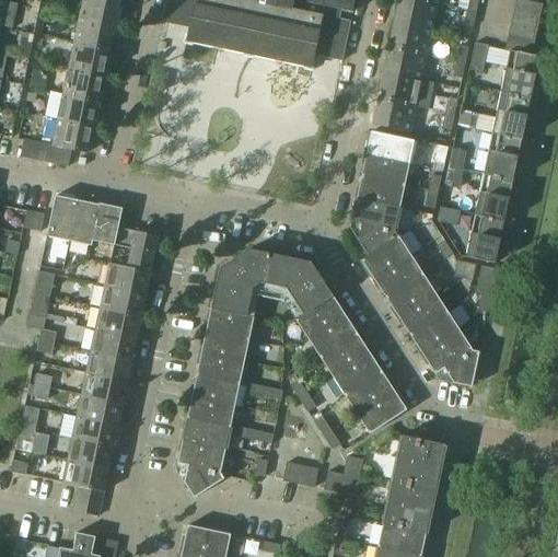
[(83,0),(81,14),(118,23),(121,6),(119,4),(120,0),(83,0)]
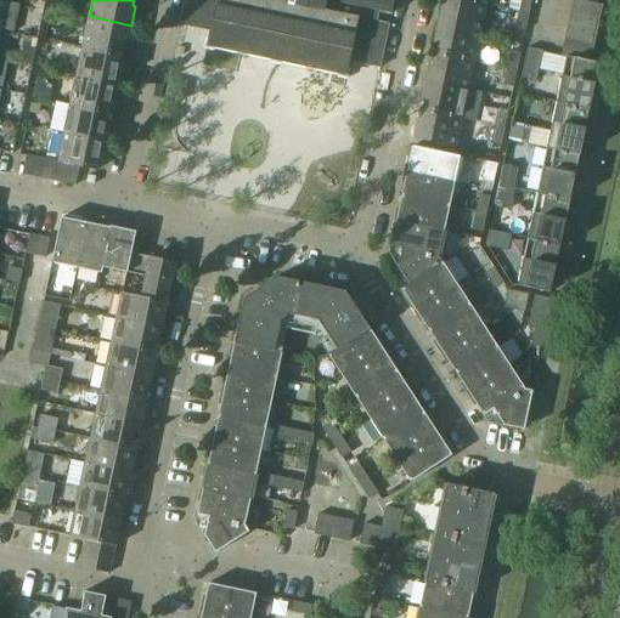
[(190,0),(190,1),(185,0),(181,22),(195,26),(196,21),(212,24),(208,45),(348,74),(351,55),(368,58),(367,62),(381,66),(390,22),(377,20),(379,9),(393,11),(394,0),(190,0)]
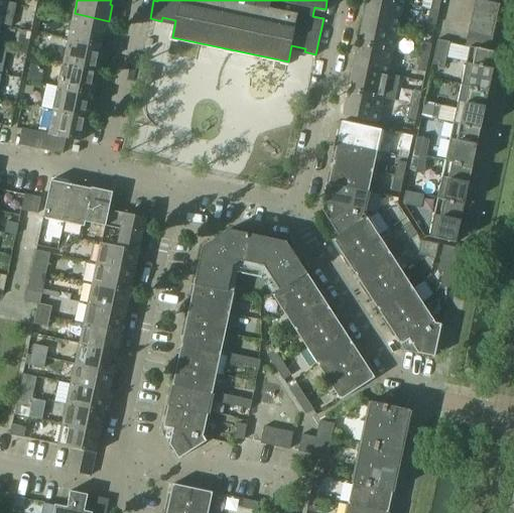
[(370,0),(370,2),(368,2),(365,18),(399,25),(404,1),(399,0),(370,0)]
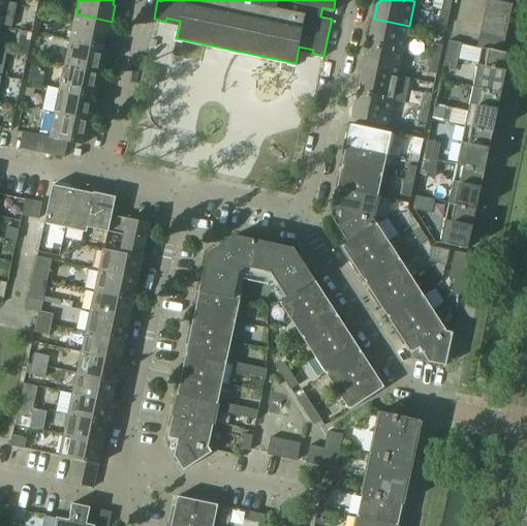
[(443,0),(442,7),(451,9),(453,0),(443,0)]
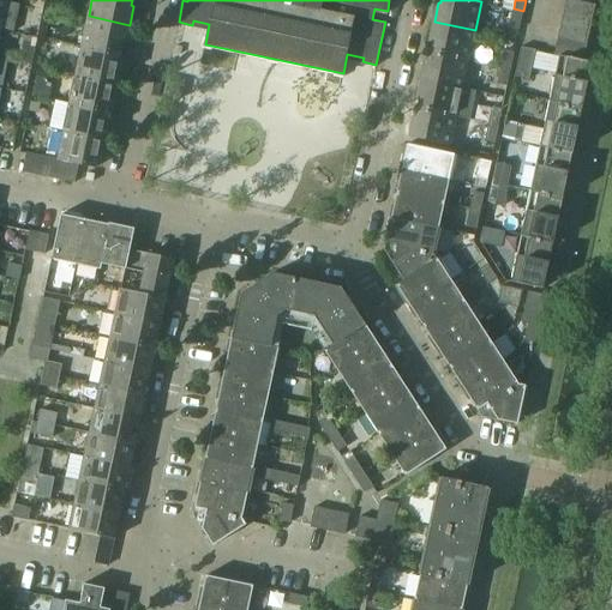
[(597,2),(585,0),(565,0),(564,10),(593,16),(597,2)]
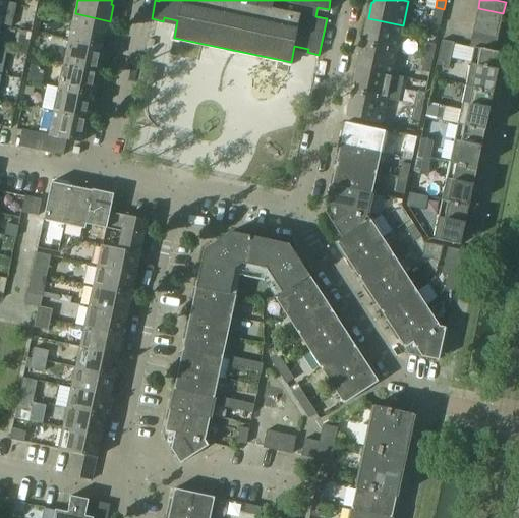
[(444,9),(436,7),(433,21),(441,23),(444,9)]
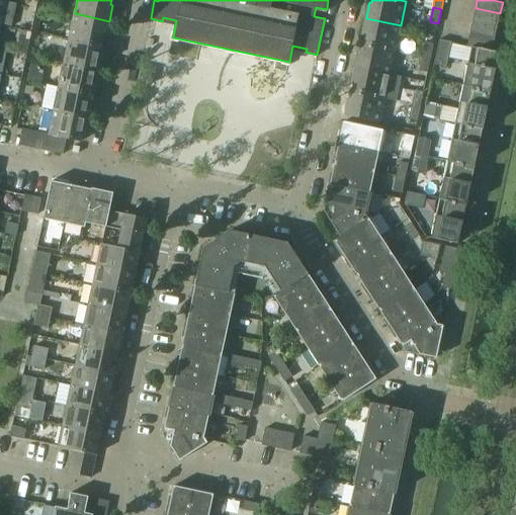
[(500,13),(476,8),(474,20),(498,25),(500,13)]
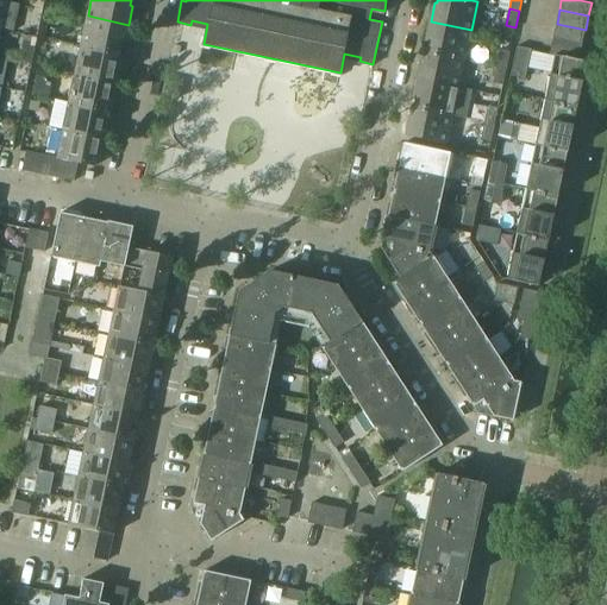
[(129,25),(88,16),(82,44),(119,52),(121,43),(124,44),(129,25)]
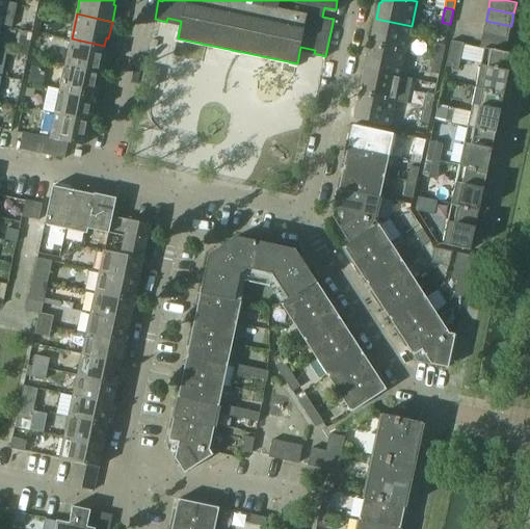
[(412,26),(376,19),(372,34),(375,35),(373,43),(405,50),(412,26)]
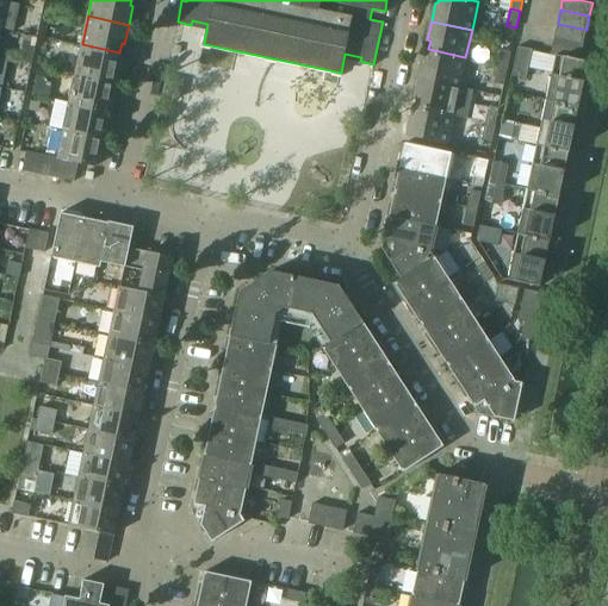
[(587,30),(558,24),(554,38),(583,45),(587,30)]
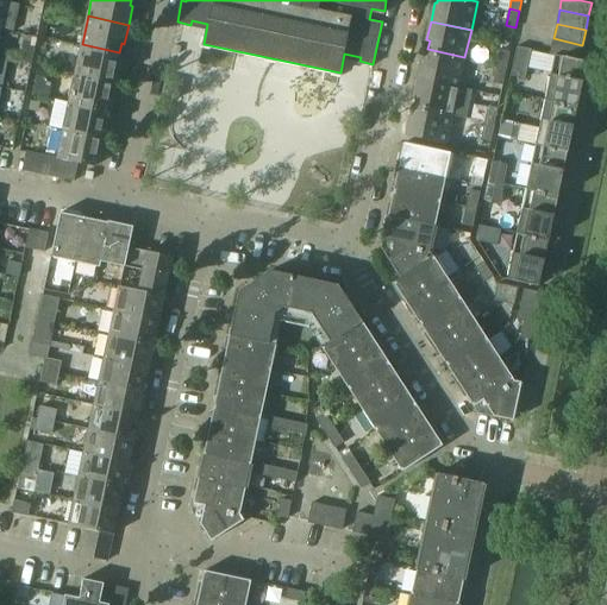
[(582,45),(554,38),(550,52),(556,54),(556,52),(580,57),(582,45)]
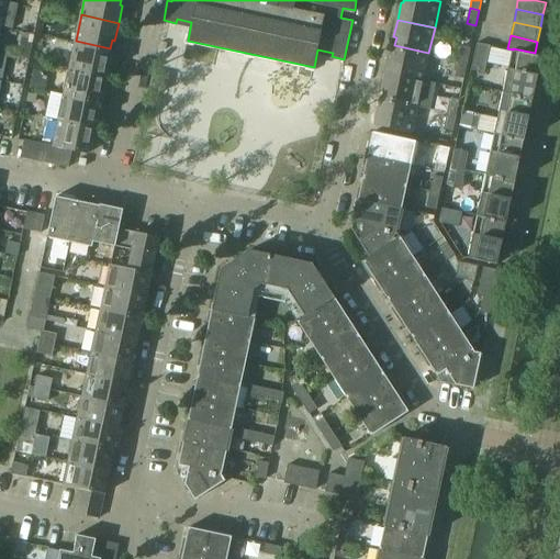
[(110,48),(76,41),(70,66),(108,75),(111,57),(109,56),(110,48)]
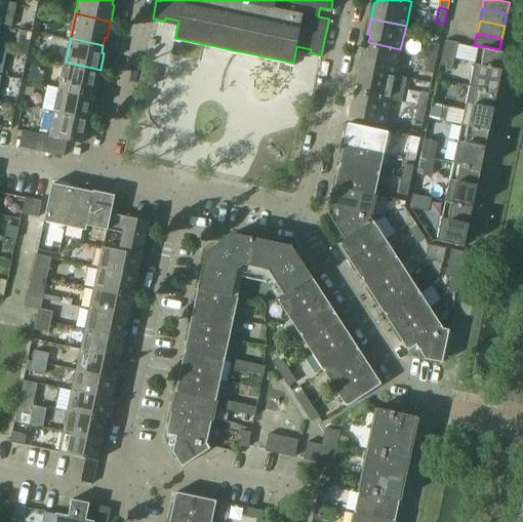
[(446,38),(441,63),(453,66),(458,41),(446,38)]
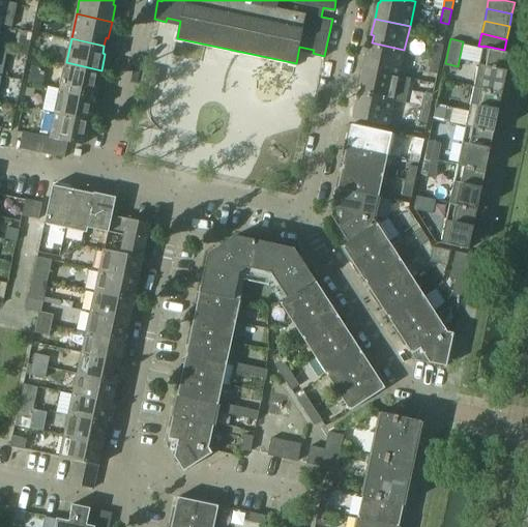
[(422,54),(433,56),(441,58),(444,44),(426,39),(422,54)]
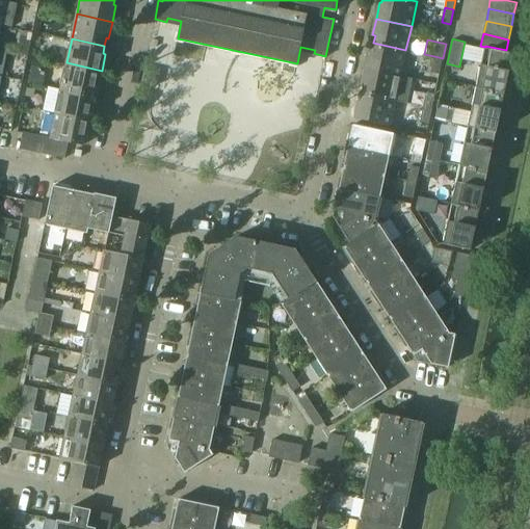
[(371,51),(369,51),(366,67),(400,75),(405,50),(373,43),(371,51)]
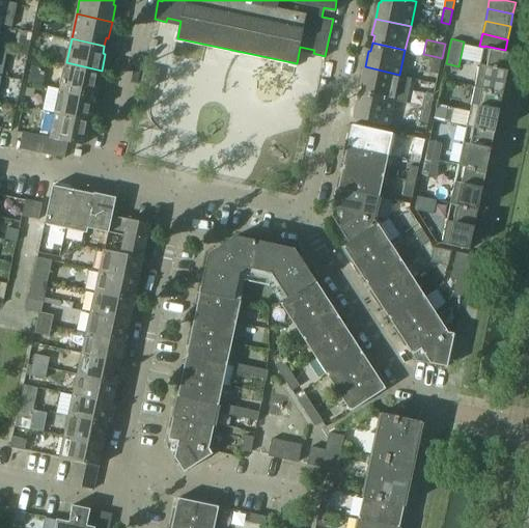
[(23,46),(21,53),(28,54),(30,47),(23,46)]
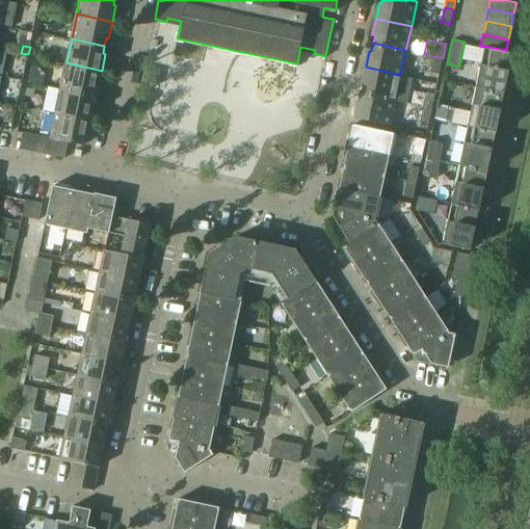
[(485,46),(485,47),(477,85),(505,91),(513,52),(506,50),(485,46)]
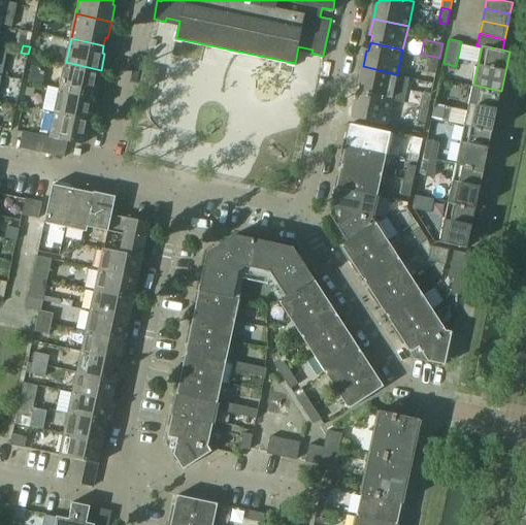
[(439,58),(431,56),(428,70),(436,72),(439,58)]
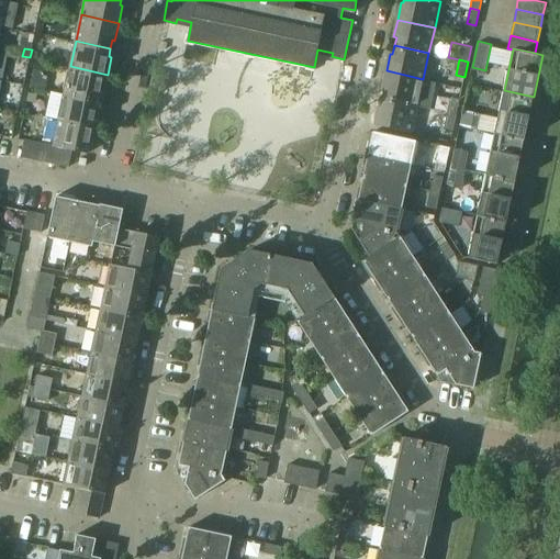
[(108,75),(70,66),(65,92),(99,100),(101,91),(103,92),(108,75)]
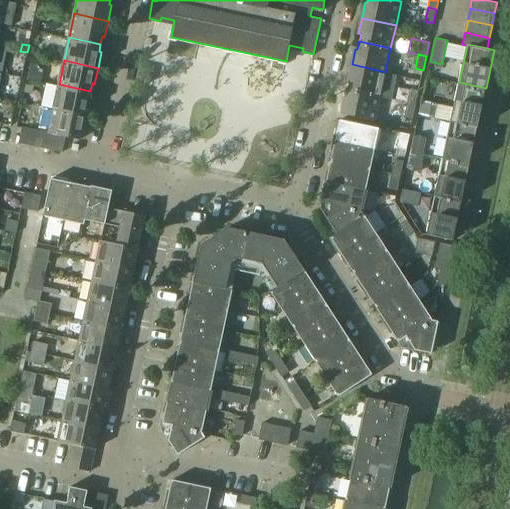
[(385,72),(352,64),(348,80),(351,81),(349,88),(380,95),(385,72)]
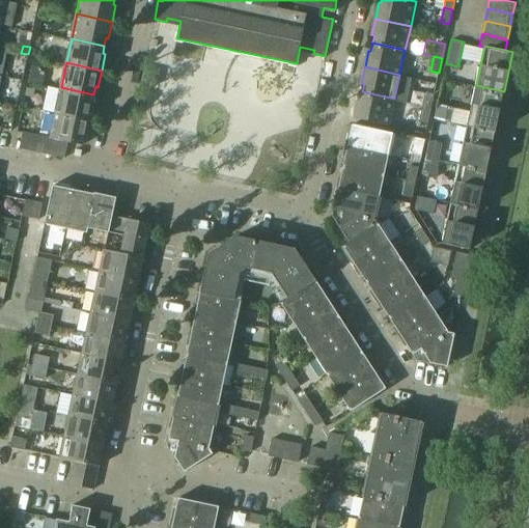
[(504,91),(476,85),(468,124),(496,131),(504,91)]
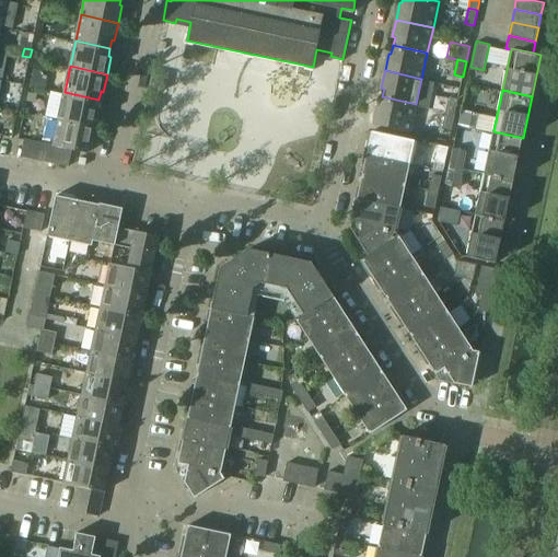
[(99,100),(65,92),(59,117),(95,126),(100,108),(97,107),(99,100)]
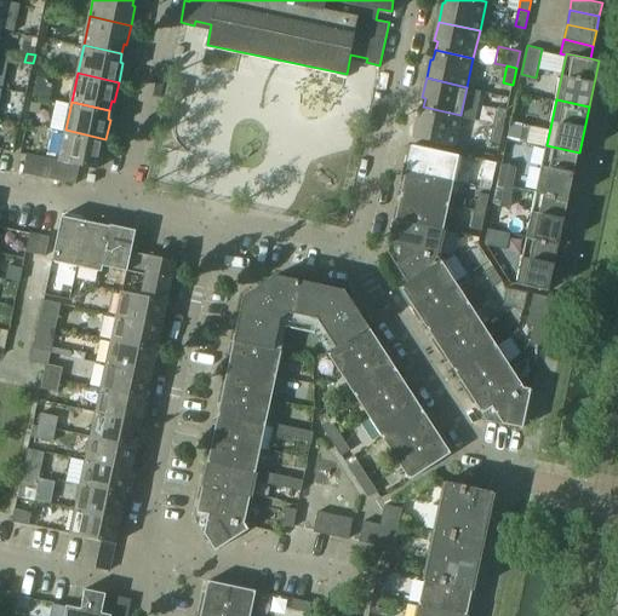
[(508,108),(498,105),(495,122),(504,125),(508,108)]
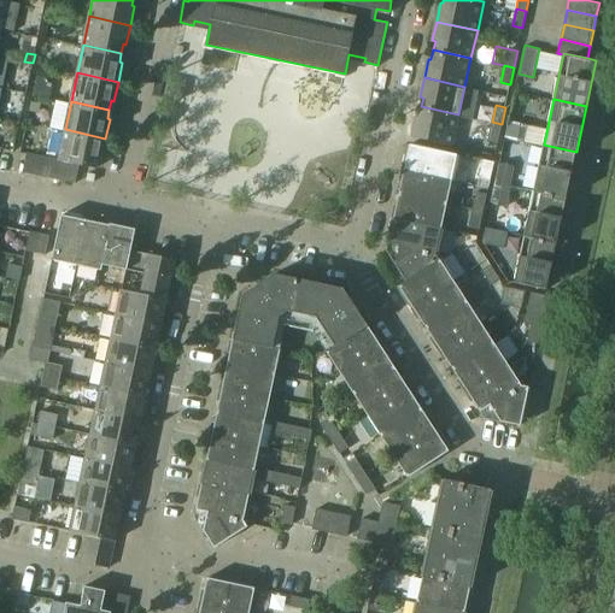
[(419,116),(416,116),(411,135),(452,143),(458,115),(421,106),(419,116)]
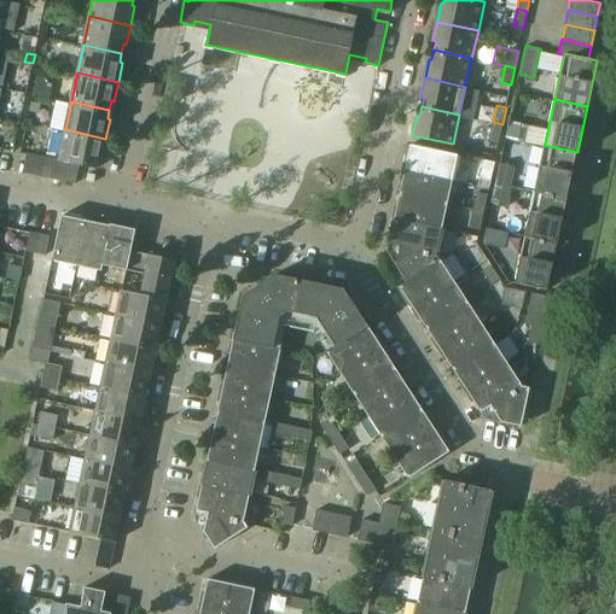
[(536,126),(510,121),(506,136),(533,142),(536,126)]
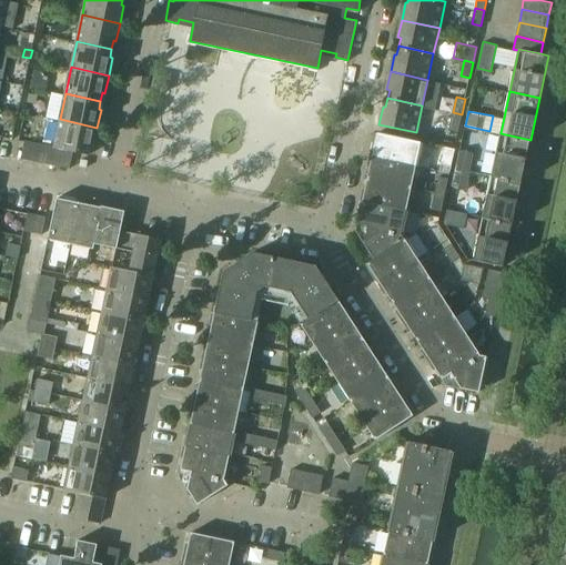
[(462,114),(453,112),(450,128),(458,130),(462,114)]
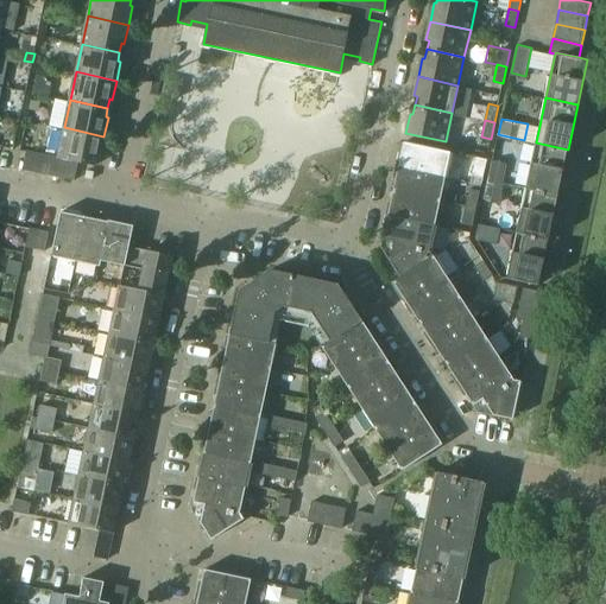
[(103,137),(64,127),(58,156),(63,157),(79,160),(95,164),(98,154),(100,156),(103,137)]
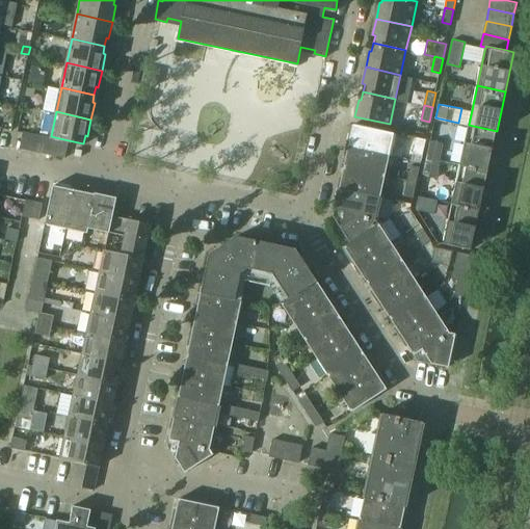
[(353,123),(349,144),(390,154),(395,132),(353,123)]
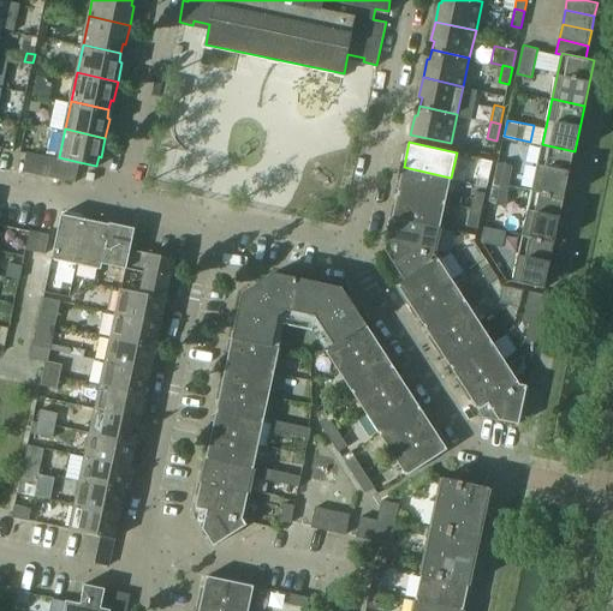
[(575,151),(542,144),(533,189),(564,196),(575,151)]
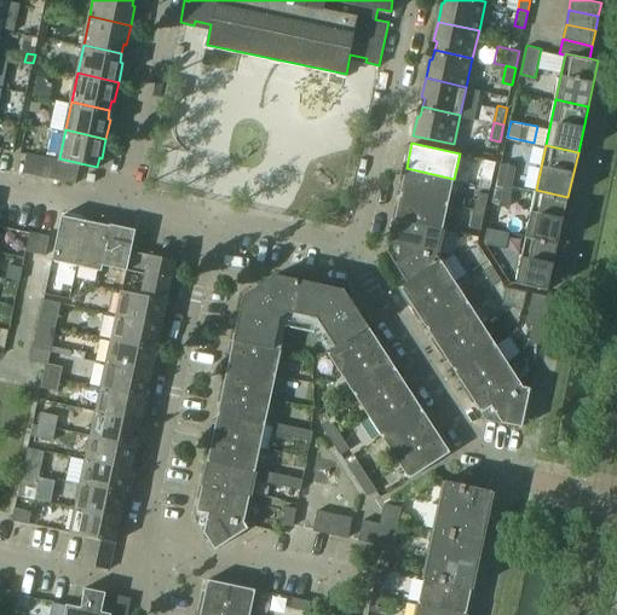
[(33,173),(38,154),(28,151),(28,154),(24,170),(33,173)]
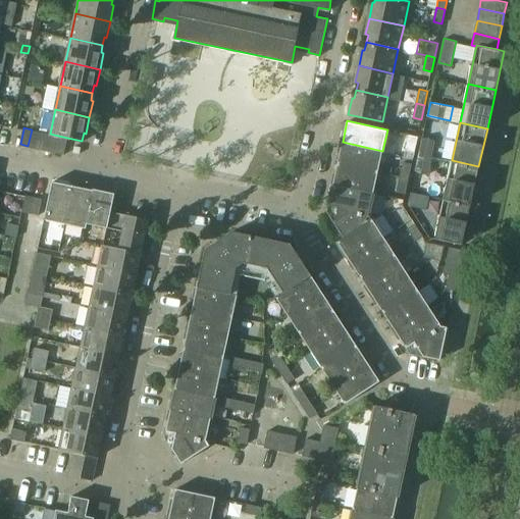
[(36,147),(39,132),(32,130),(28,146),(36,147)]
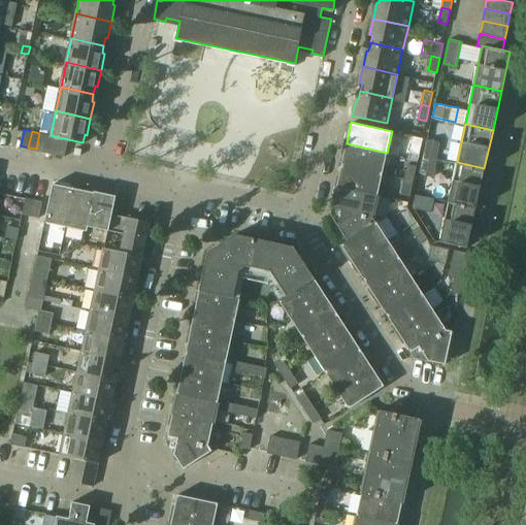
[(43,151),(46,134),(39,133),(36,149),(43,151)]
